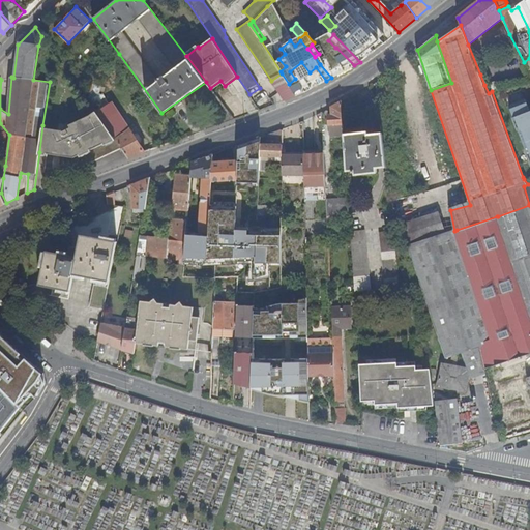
[(319,54),(315,57),(320,64),(331,78),(347,69),(337,59),(335,59),(332,61),(323,50),(319,54)]
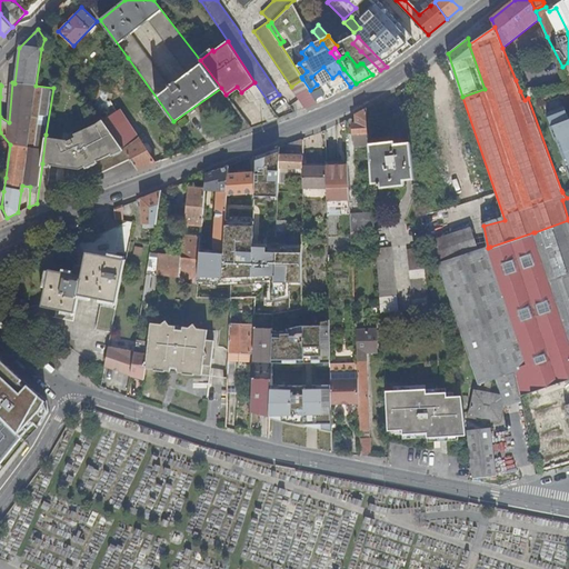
[(291,87),(308,107),(318,103),(310,90),(302,79),(291,87)]
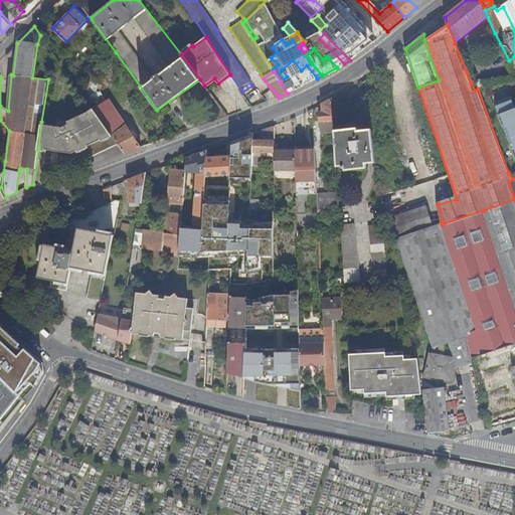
[(482,77),(471,82),(475,91),(478,89),(485,87),(482,77)]
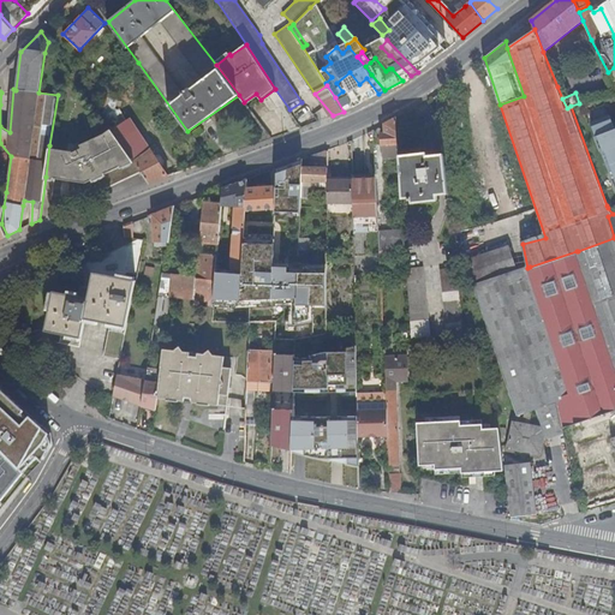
[(399,148),(398,117),(384,124),(384,130),(382,130),(382,133),(381,133),(382,144),(383,144),(383,159),(400,157),(399,148)]
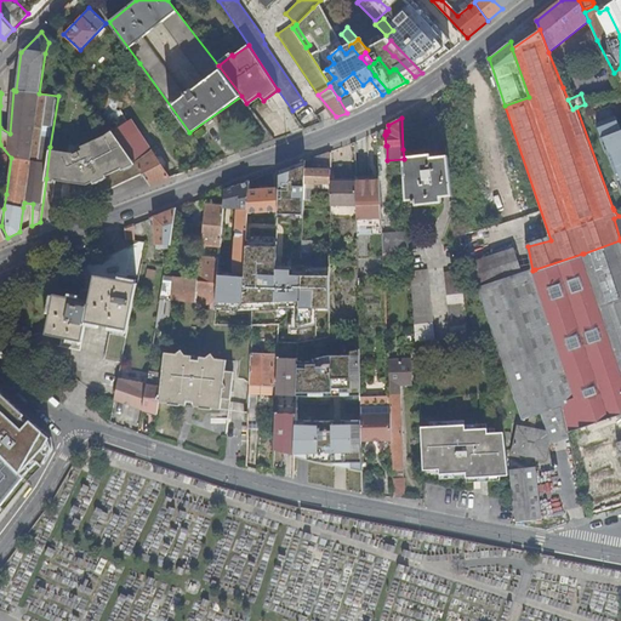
[(620,130),(620,131),(614,118),(597,124),(608,152),(614,155),(611,161),(614,169),(620,170),(617,176),(620,183),(620,130)]
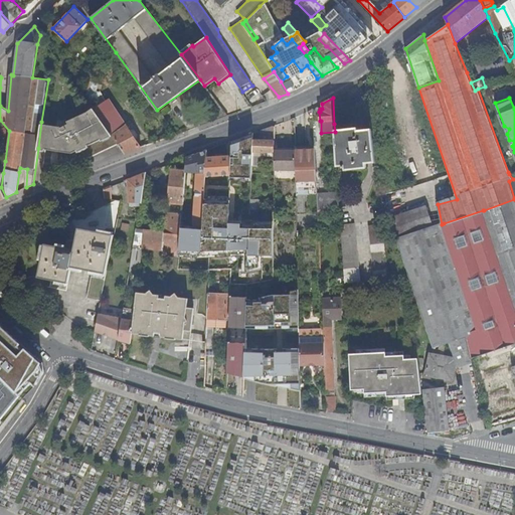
[(108,100),(94,109),(113,134),(120,144),(126,153),(141,147),(115,109),(114,109),(108,100)]
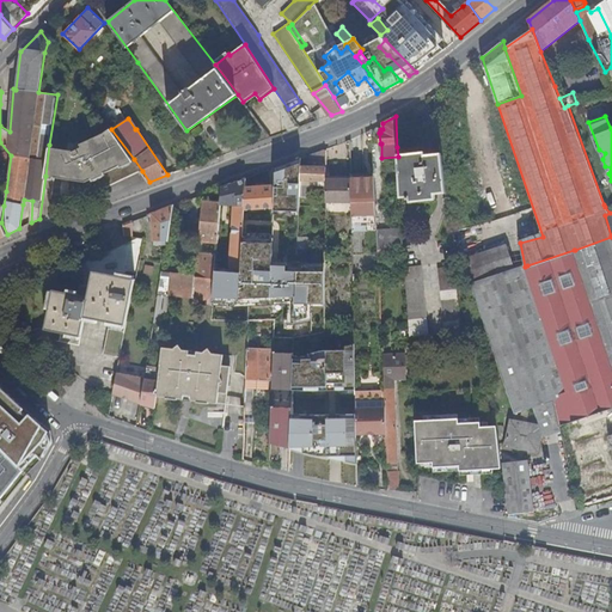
[(71,148),(49,145),(46,176),(86,182),(134,159),(111,129),(106,123),(103,130),(79,141),(81,144),(71,148)]
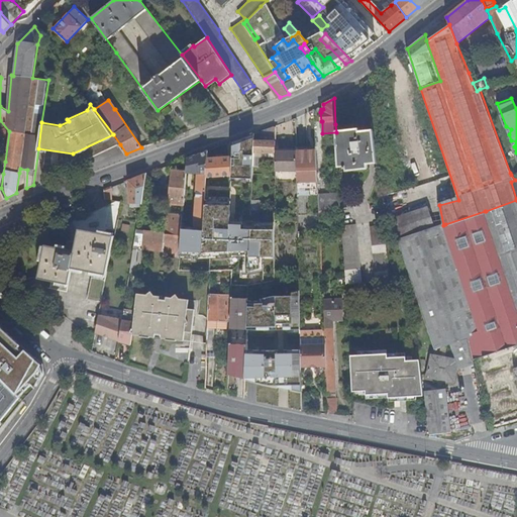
[(344,122),(335,124),(336,132),(338,166),(343,166),(343,168),(345,168),(346,170),(368,168),(368,164),(377,163),(374,131),(358,132),(357,119),(344,122)]
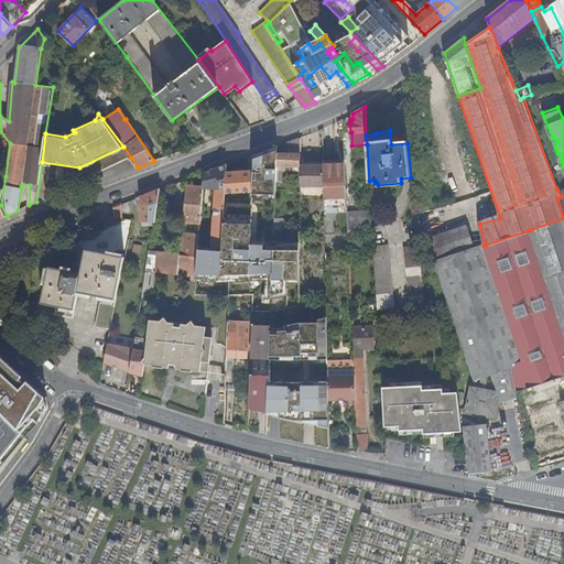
[(292,153),(300,154),(301,137),(291,140),(292,153)]
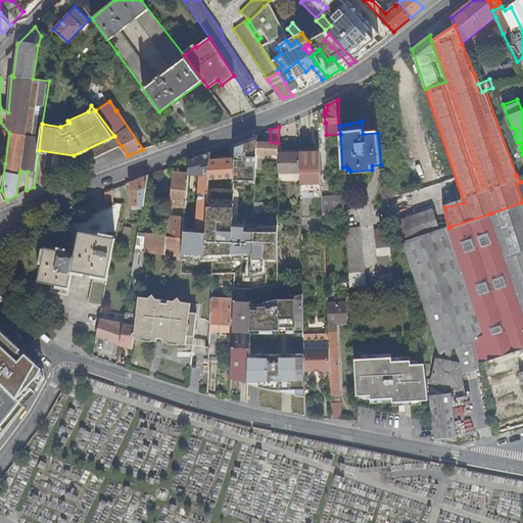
[(269,154),(269,158),(278,158),(278,155),(278,152),(278,143),(271,142),(265,142),(257,142),(256,168),(266,168),(266,154),(269,154)]
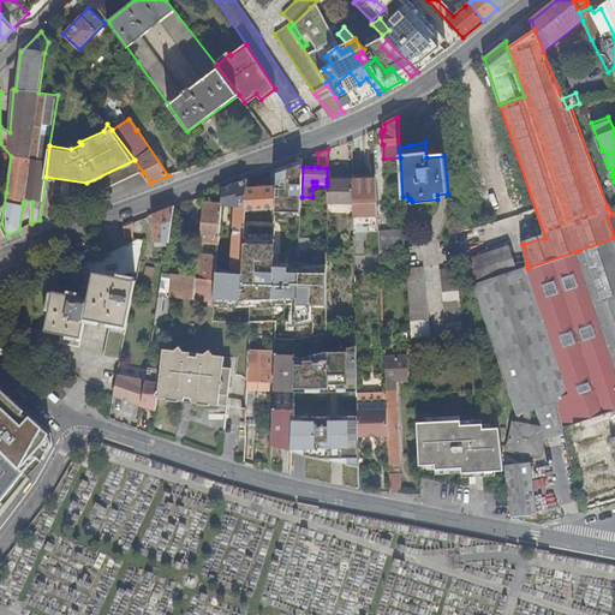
[(233,233),(232,261),(230,287),(215,286),(214,302),(213,316),(213,321),(218,321),(239,322),(240,305),(243,251),(245,214),(245,210),(246,189),(248,179),(224,189),(222,203),(221,206),(234,207),(234,219),(233,233)]
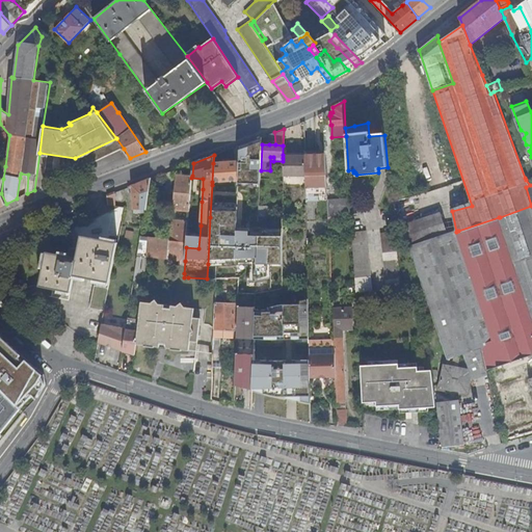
[(327,195),(325,156),(306,157),(306,158),(306,175),(306,177),(307,196),(327,195)]
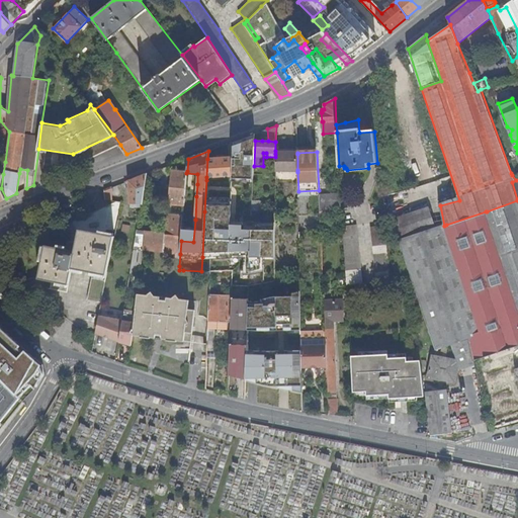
[(297,172),(297,170),(297,154),(275,154),(275,157),(275,172),(297,172)]
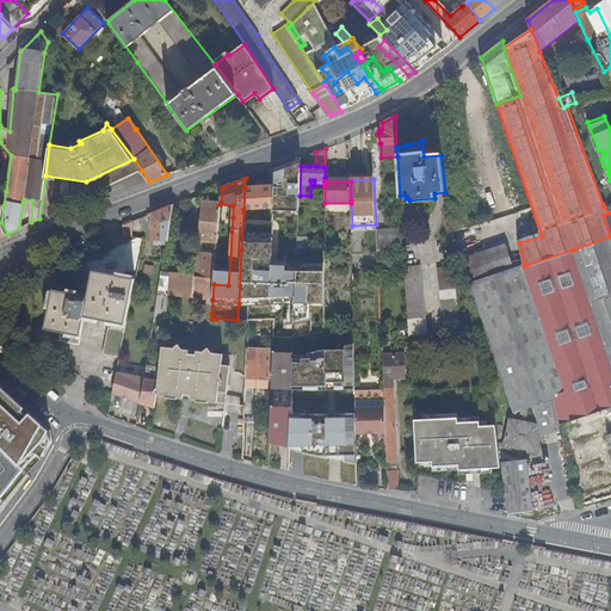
[(244,209),(273,207),(275,184),(273,183),(273,185),(245,187),(244,209)]
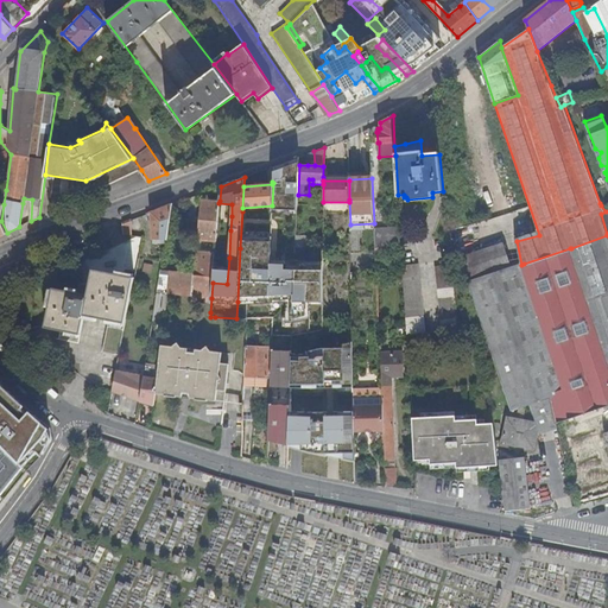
[(171,213),(183,213),(183,200),(172,203),(171,213)]
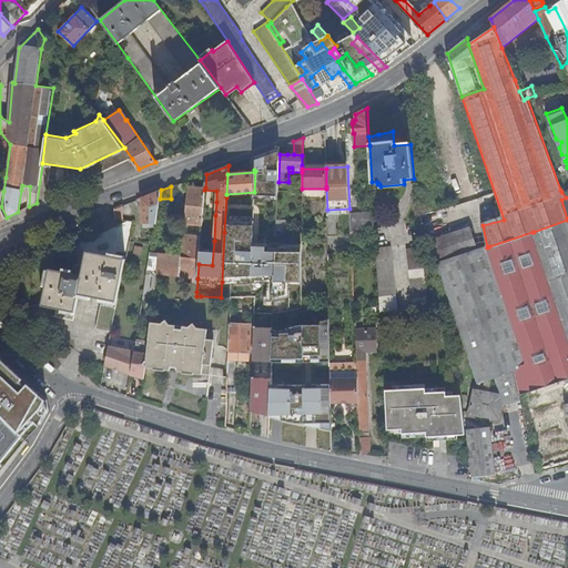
[(205,188),(189,186),(185,224),(199,225),(198,232),(201,232),(204,202),(204,190),(205,188)]
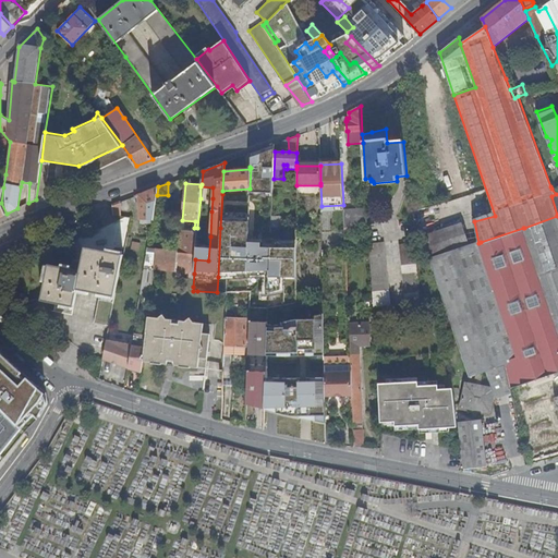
[(141,220),(153,220),(154,220),(157,195),(158,186),(138,194),(141,220)]
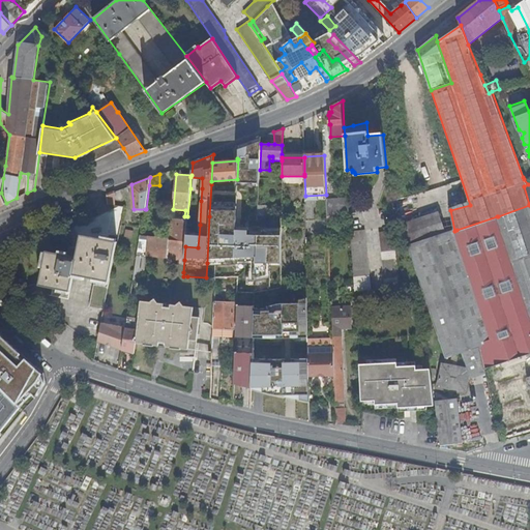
[(202,178),(190,177),(190,188),(202,188),(202,178)]
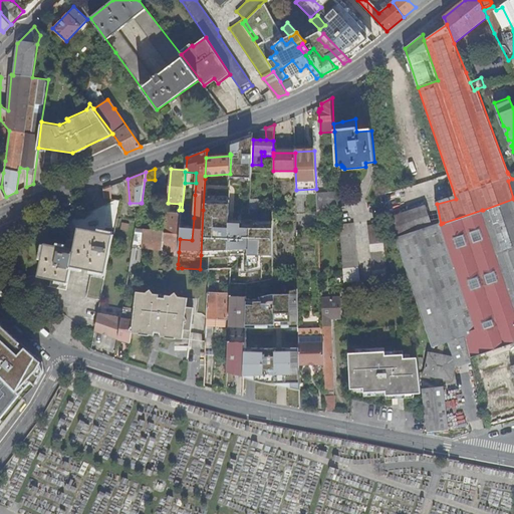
[(110,187),(102,187),(102,200),(110,199),(110,187)]
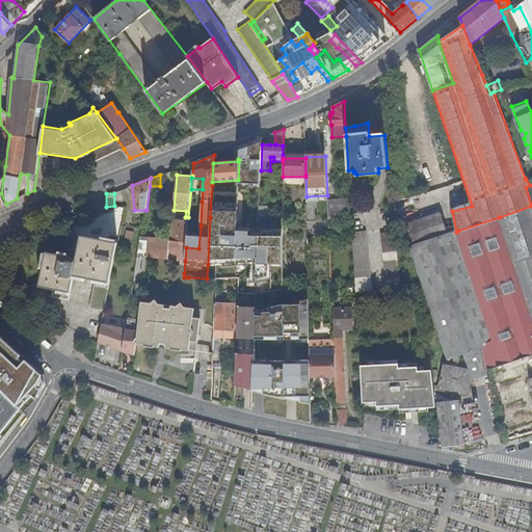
[(350,198),(328,200),(329,216),(351,212),(350,198)]
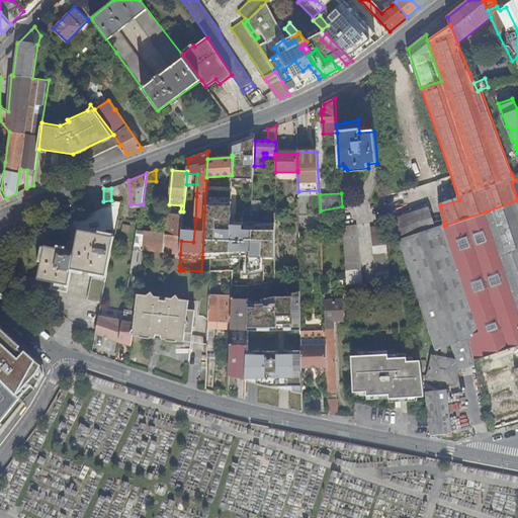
[(264,200),(253,200),(252,210),(264,210),(264,200)]
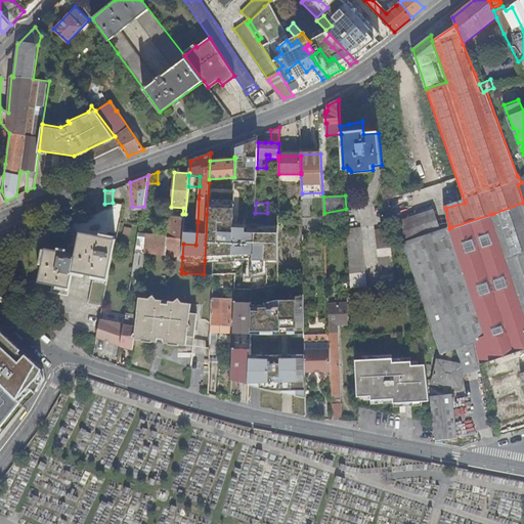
[(523,308),(523,203),(492,214),(523,308)]
